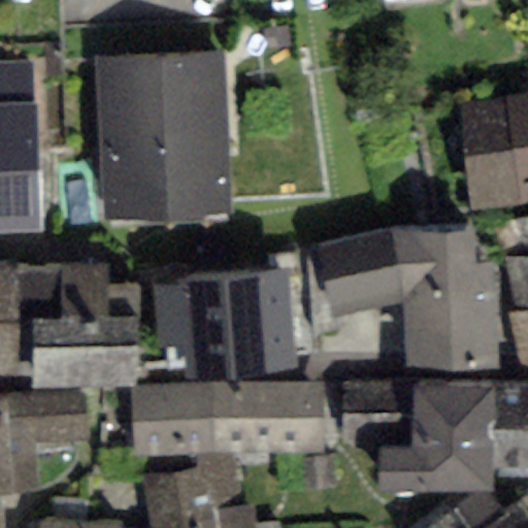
[(223,55),(94,59),(101,218),(231,211),(223,55)]
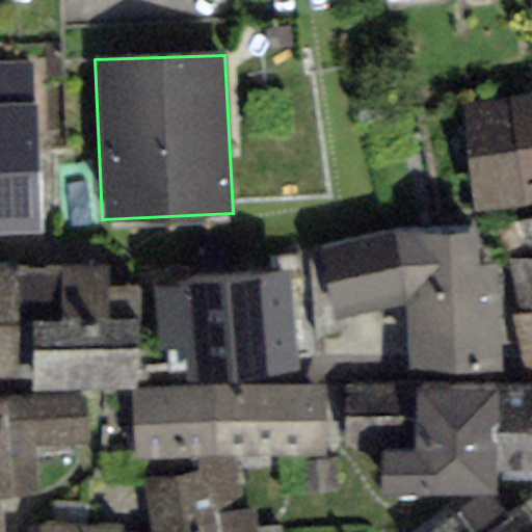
[(531,98),(508,102),(524,207),(531,206),(531,98)]
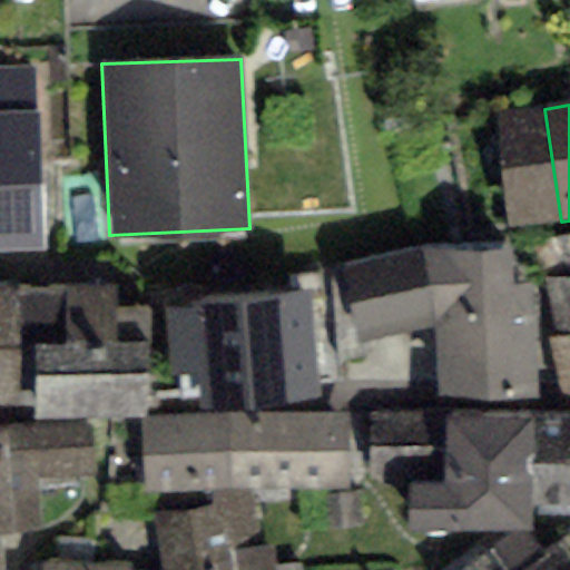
[(561,222),(560,218),(544,109),(492,116),(508,228),(561,222)]
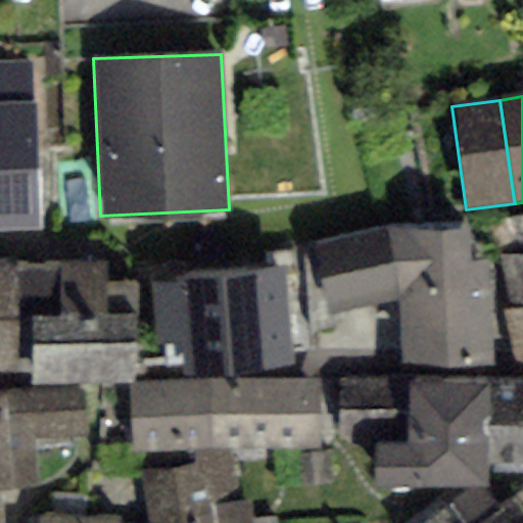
[(34,104),(0,104),(0,232),(39,232),(34,104)]
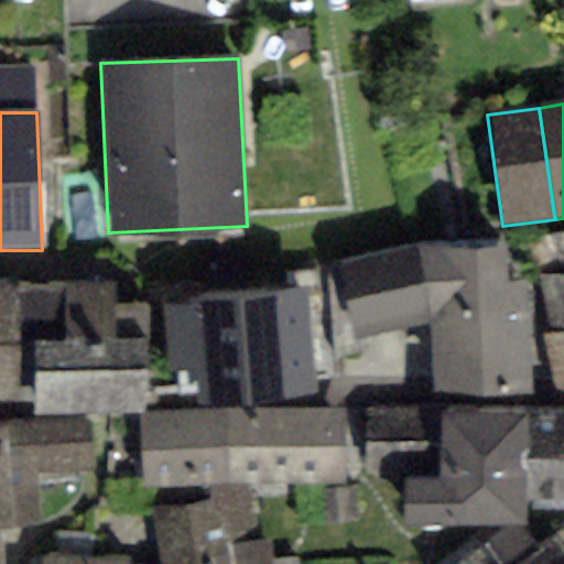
[(432,326),(433,394),(533,394),(530,282),(509,282),(505,238),(430,242),(432,326)]
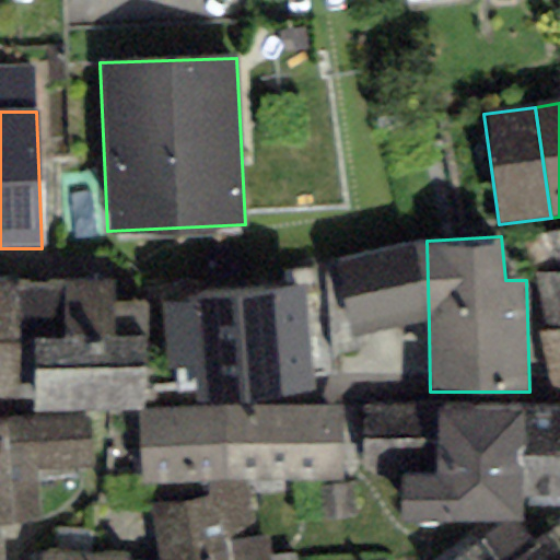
[(350,336),(429,324),(427,241),(337,259),(350,336)]
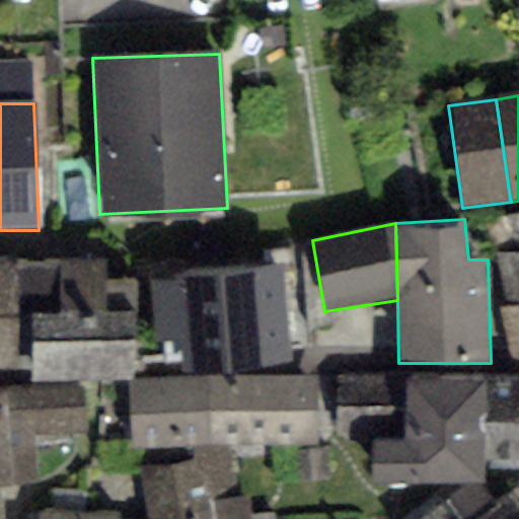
[(0,369),(30,371),(31,261),(0,260),(0,369)]
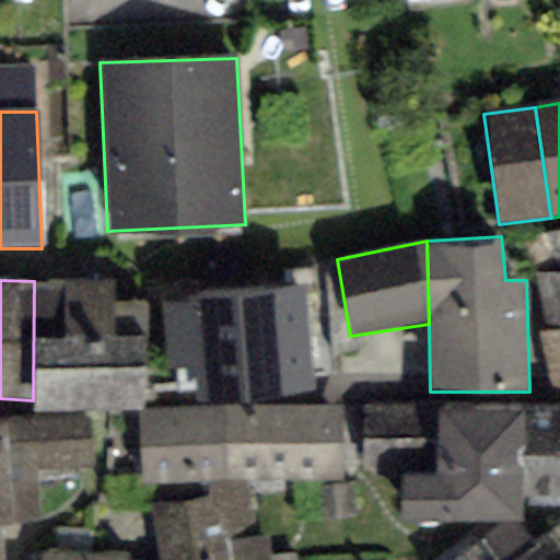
[(559,280),(548,283),(559,359),(559,280)]
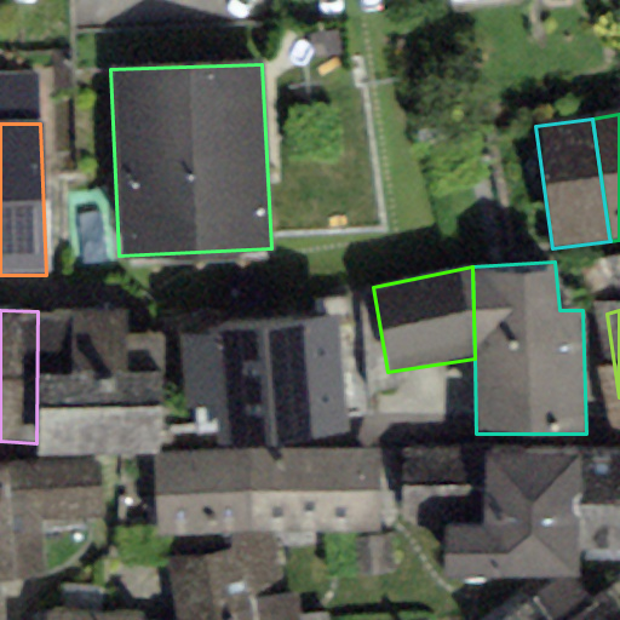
[(36,443),(36,457),(159,452),(160,333),(127,336),(126,311),(38,311),(36,443)]
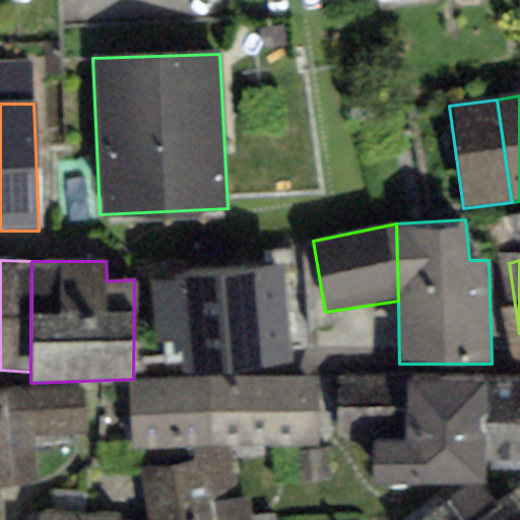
[(284,265),(177,273),(178,282),(182,341),(185,375),(291,367),(284,265)]
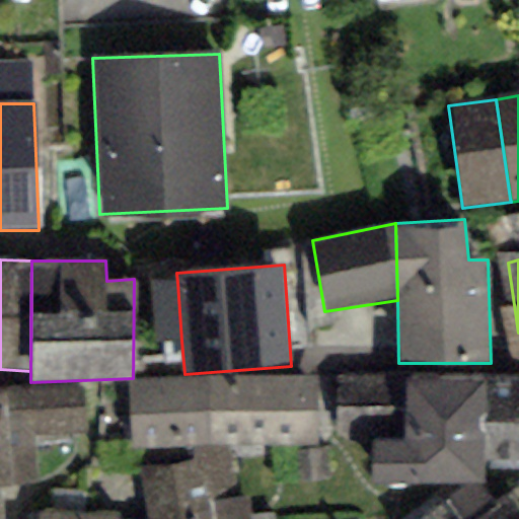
[(181,341),(177,282),(151,284),(155,342),(181,341)]
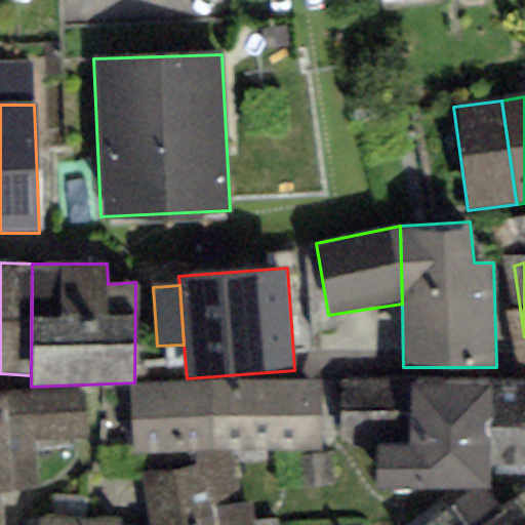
[(400,378),(338,379),(339,442),(401,441),(400,378)]
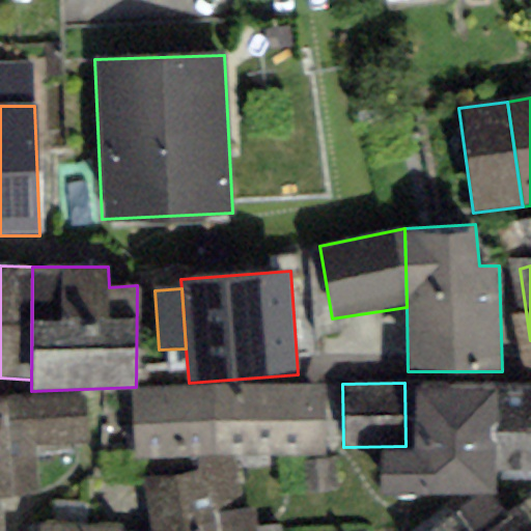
[(496,385),(414,384),(414,450),(380,450),(380,498),(495,497),(495,471),(496,385)]
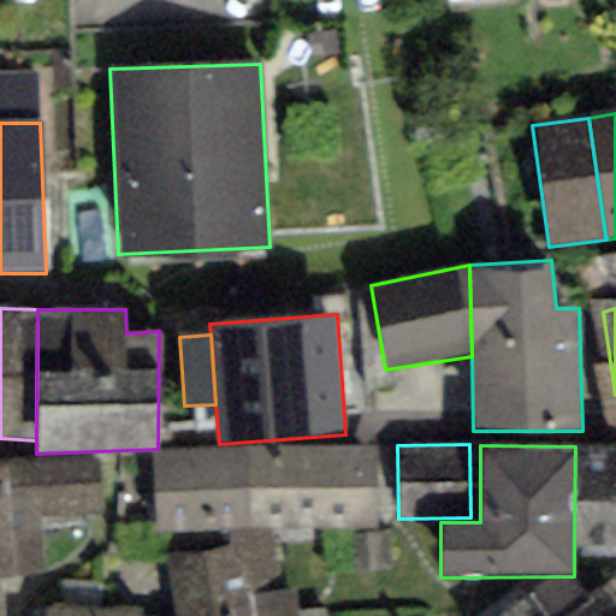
[(378,446),(247,449),(249,529),(378,527),(378,446)]
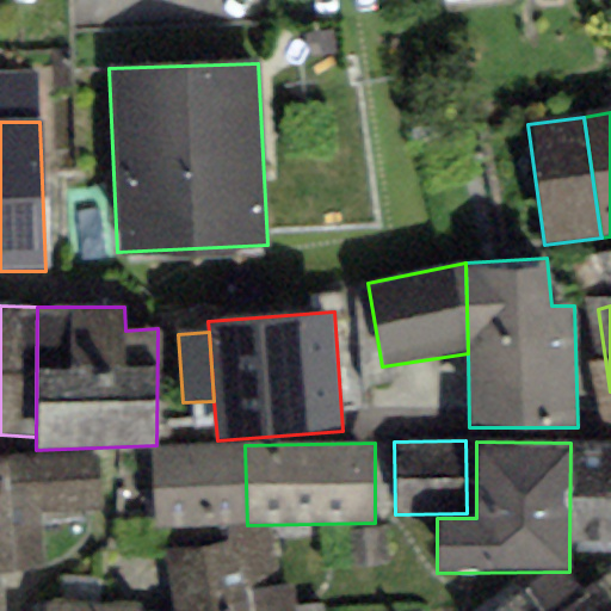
[(610,444),(571,443),(569,542),(610,539),(610,444)]
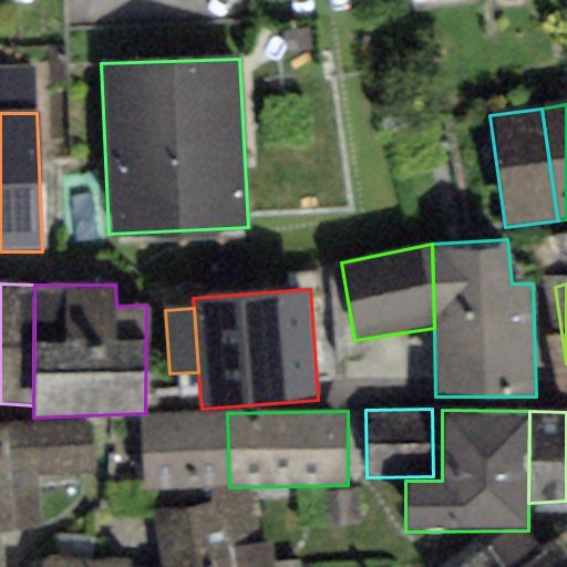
[(140,418),(143,491),(229,487),(227,413),(152,415),(140,418)]
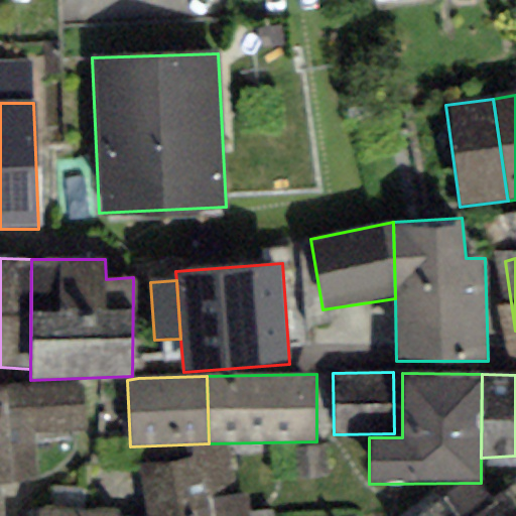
[(0,488),(36,486),(32,436),(86,432),(82,383),(0,389),(0,488)]
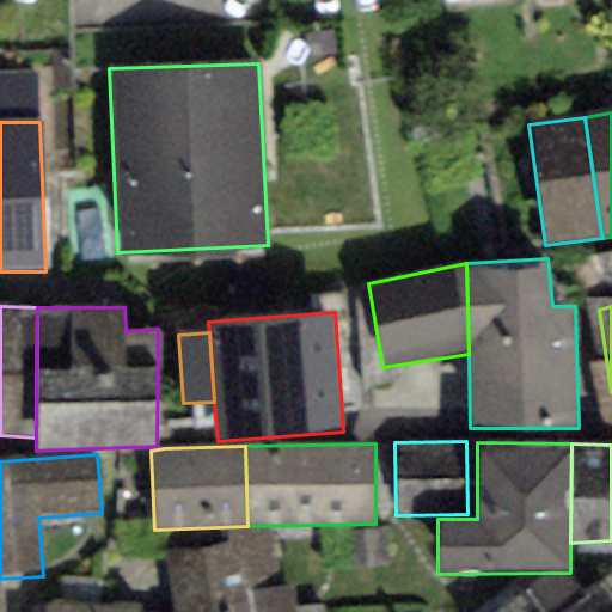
[(273,539),(163,552),(176,611),(294,611),(292,588),(280,589),(273,539)]
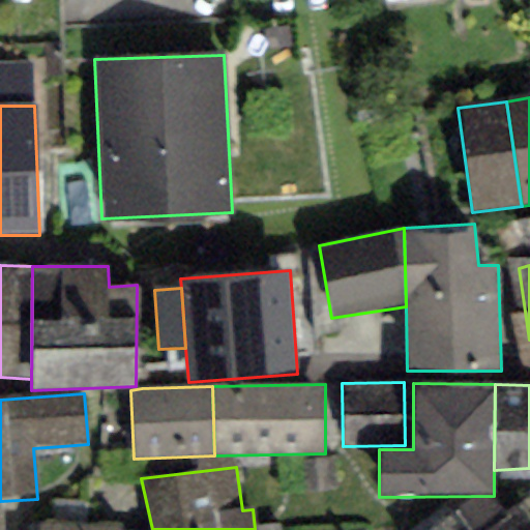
[(529,529),(529,510),(524,502),(476,529),(453,503),(419,529),(529,529)]
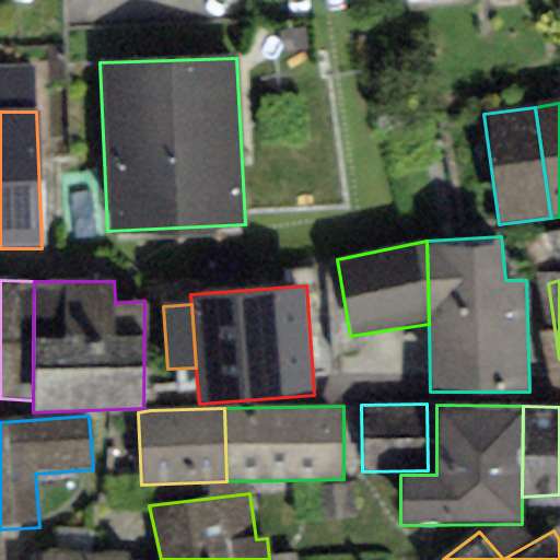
[(128,559),(129,555),(45,550),(42,559),(128,559)]
